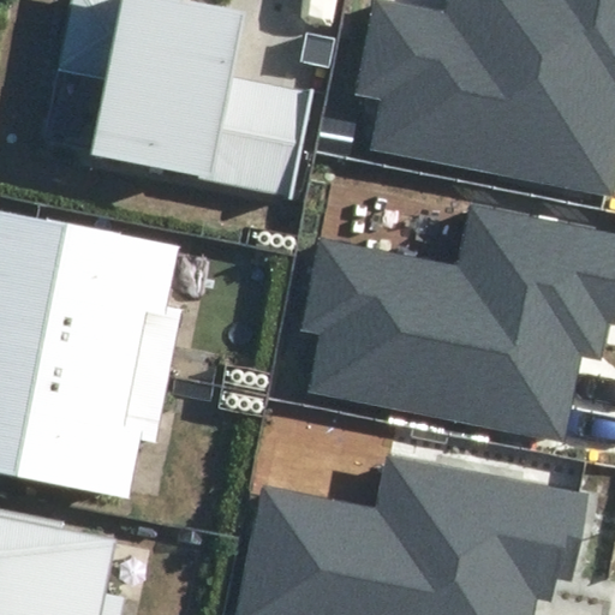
[(288,193),(308,93),(230,78),(242,13),(172,0),(72,0),(59,72),(103,81),(89,155),(288,193)]
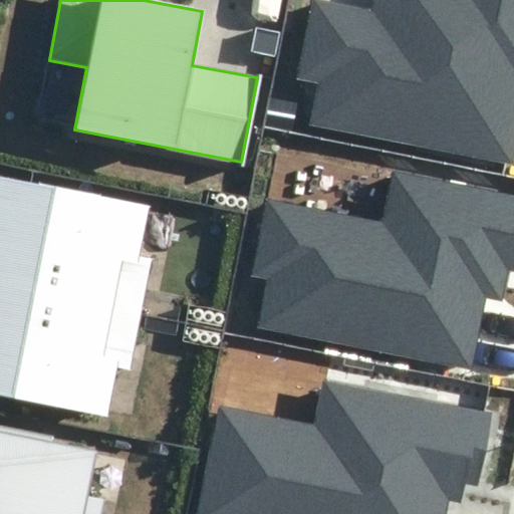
[(310,124),(512,164),(513,156),(513,0),(375,0),(373,11),(315,0),(314,0),(300,77),(318,80),(310,124)]
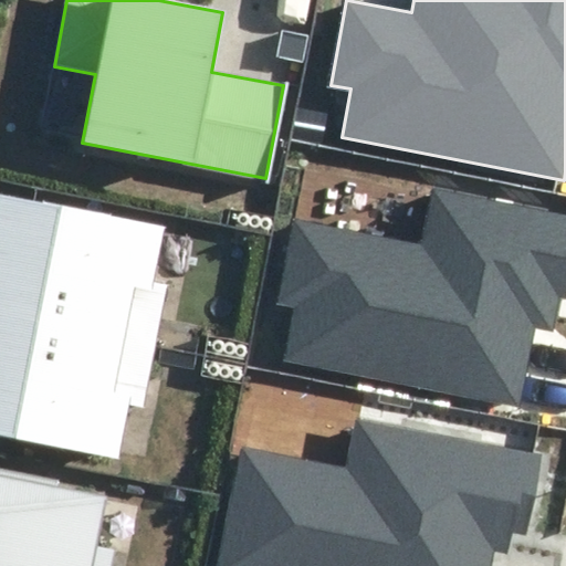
[(565,216),(436,190),(425,248),(294,222),(279,303),(295,306),(284,362),(519,408),(535,327),(553,331),(561,297),(565,297),(565,216)]
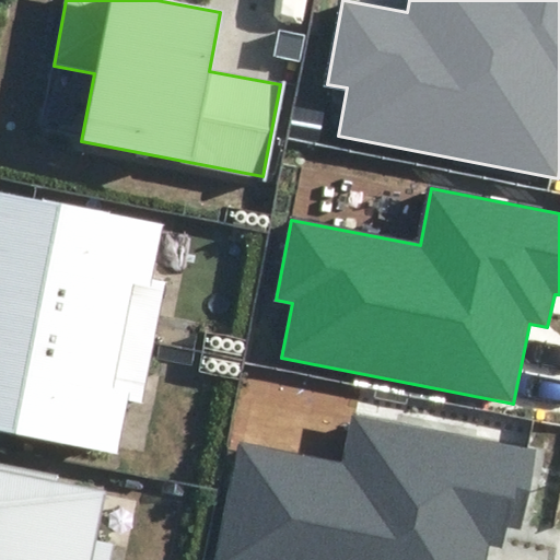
[(0,310),(154,341),(166,280),(153,277),(164,223),(0,189),(0,310)]
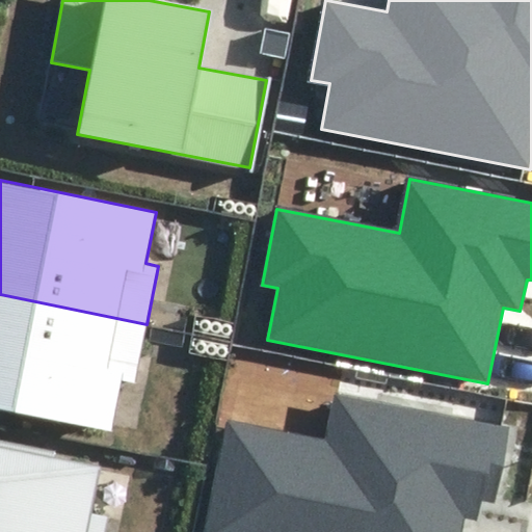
[(134,382),(147,324),(0,294),(0,408),(111,431),(122,380),(134,382)]
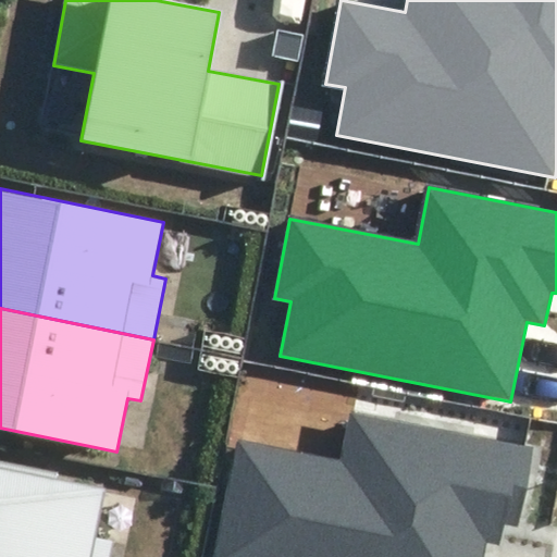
[(535,446),(349,409),(339,459),(238,440),(214,556),(484,556),(487,543),(500,545),(504,527),(519,529),(535,446)]
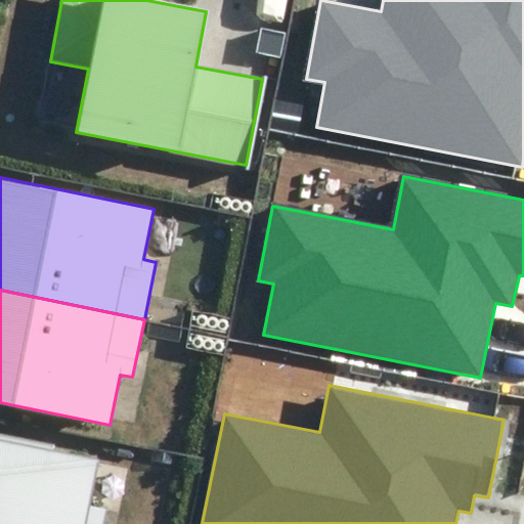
[(0,523),(100,523),(103,512),(86,509),(96,459),(54,449),(55,442),(0,431),(0,523)]
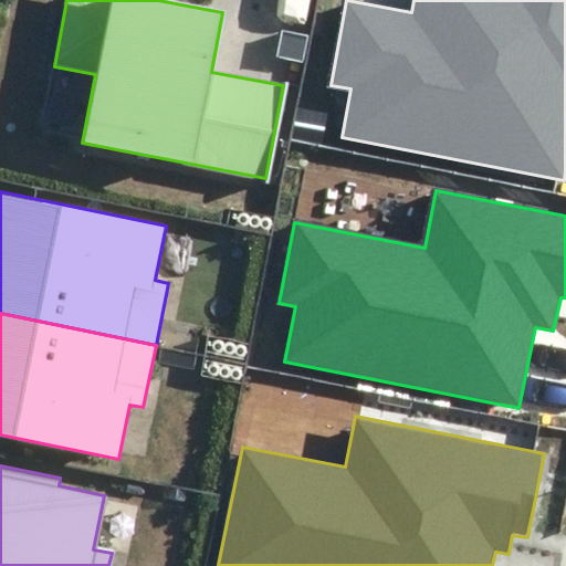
All buildings are outlined.
